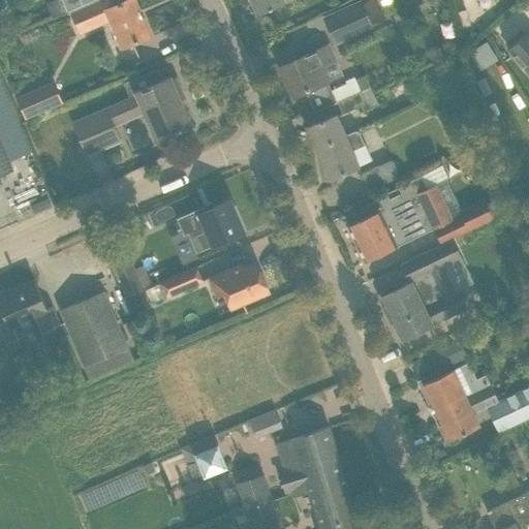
[(69,9),(69,10),(94,0),(53,0),(45,3),(52,17),(65,10),(69,9)]
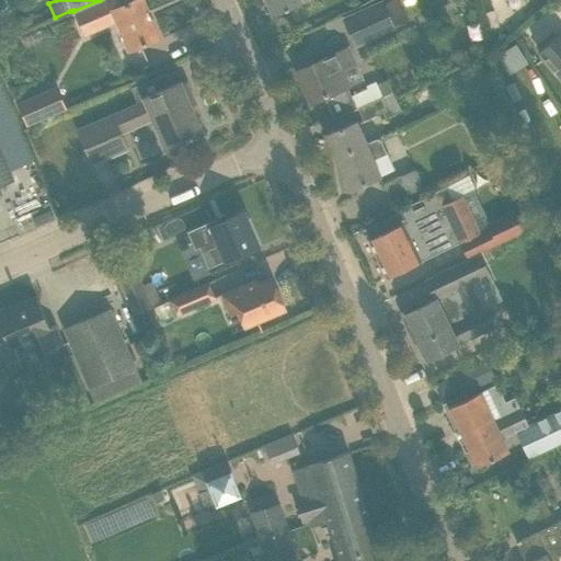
[(159,36),(141,0),(133,0),(125,3),(124,0),(100,0),(73,11),(77,16),(75,18),(82,36),(84,35),(117,22),(129,50),(139,45),(159,36)]
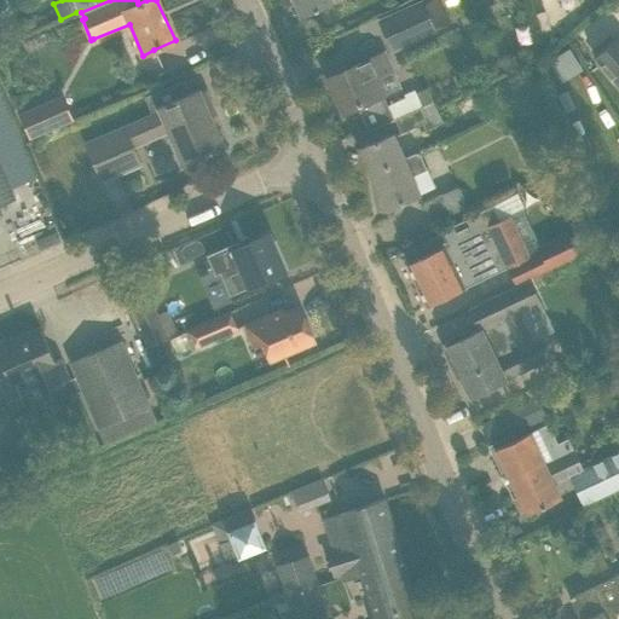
[(293,0),(301,17),(337,0),(293,0)]
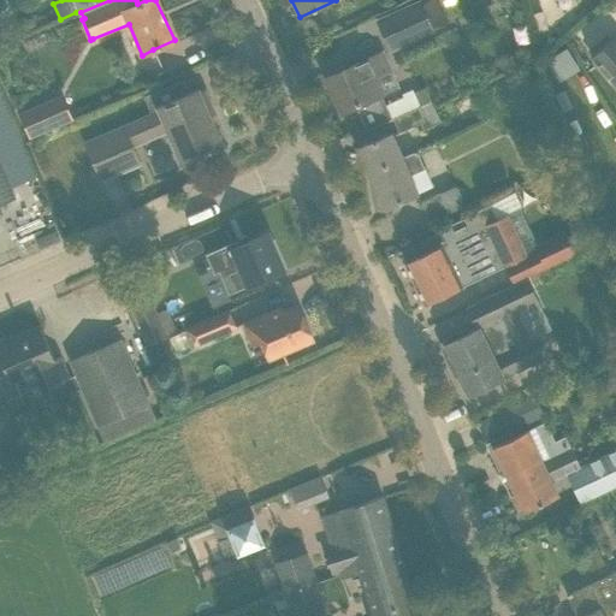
[(418,0),(375,19),(391,52),(433,31),(419,0),(418,0)]
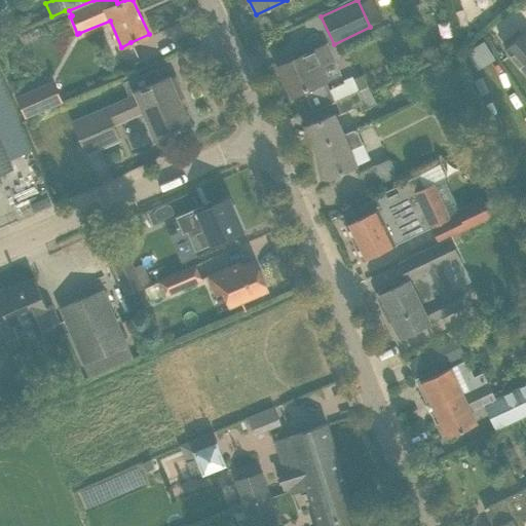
[(525,34),(523,31),(504,47),(525,72),(525,34)]
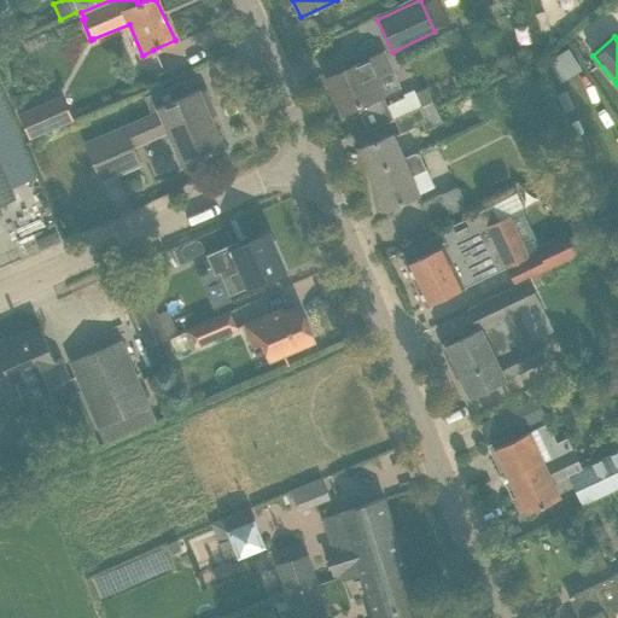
[(564,81),(584,68),(570,46),(549,59),(564,81)]
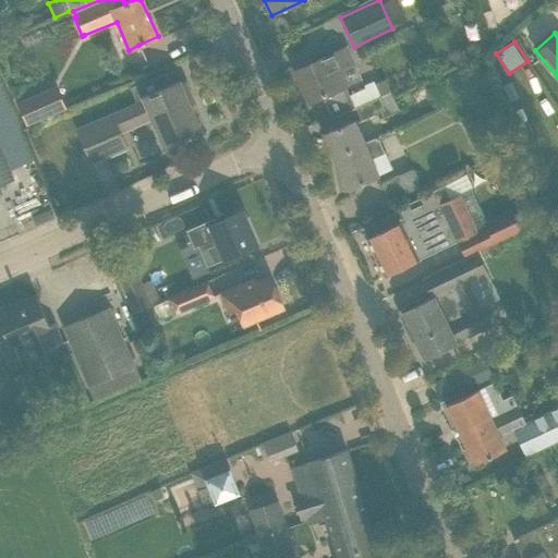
[(315,61),(295,70),(310,101),(322,96),(331,118),(349,111),(353,108),(354,109),(378,99),(380,104),(393,97),(390,91),(378,96),(377,93),(374,86),(350,97),(344,86),(338,71),(359,62),(351,46),(315,61)]
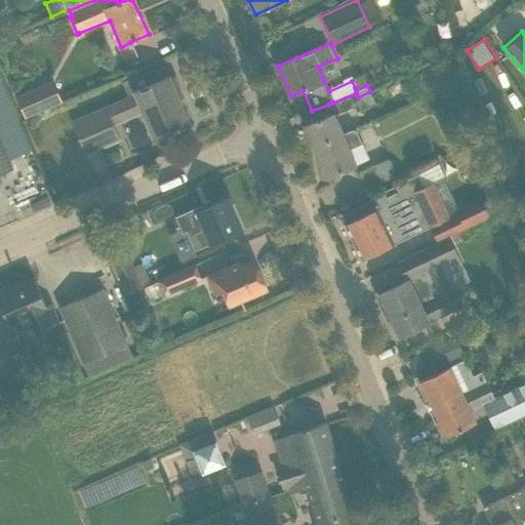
[(136,96),(143,111),(155,139),(189,125),(167,76),(133,90),(136,96)]
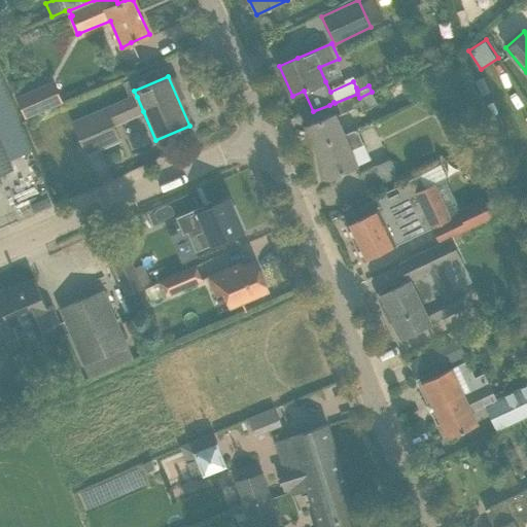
[(464,77),(452,80),(457,101),(469,98),(464,77)]
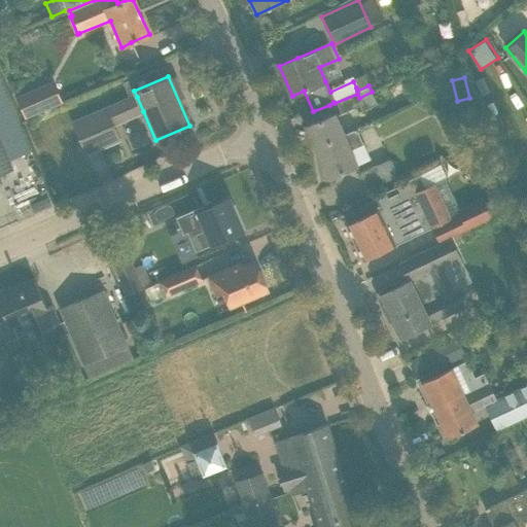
[(61,105),(50,81),(27,92),(28,95),(16,100),(25,120),(61,105)]
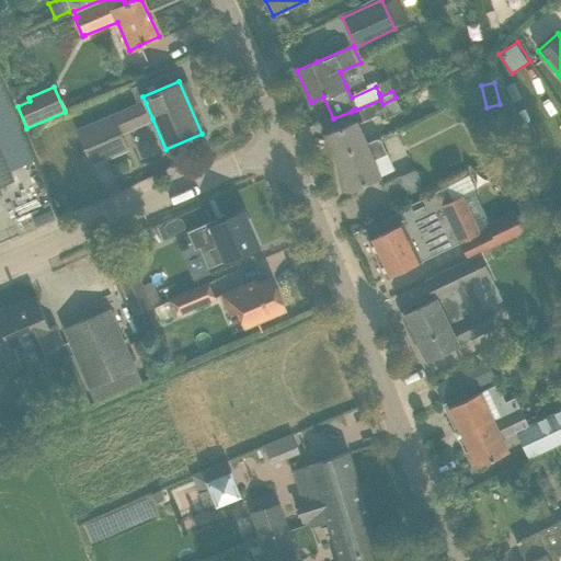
[(380,100),(356,110),(361,122),(384,112),(386,116),(401,109),(396,98),(382,104),(380,100)]
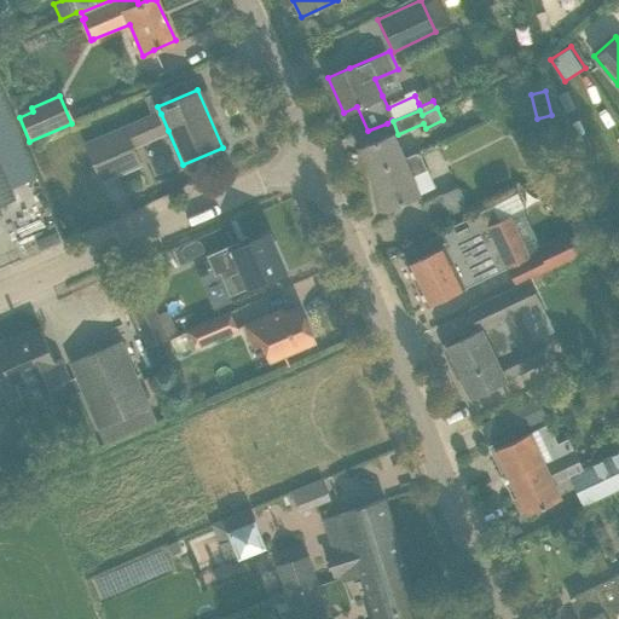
[(140,165),(132,146),(168,131),(161,114),(85,145),(91,160),(100,181),(140,165)]
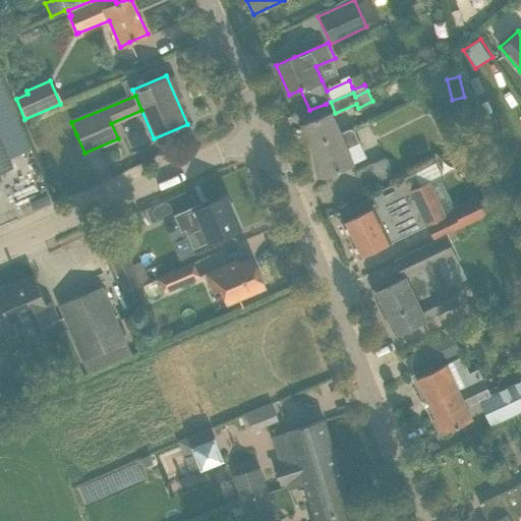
[(472,140),(454,107),(433,118),(452,151),(472,140)]
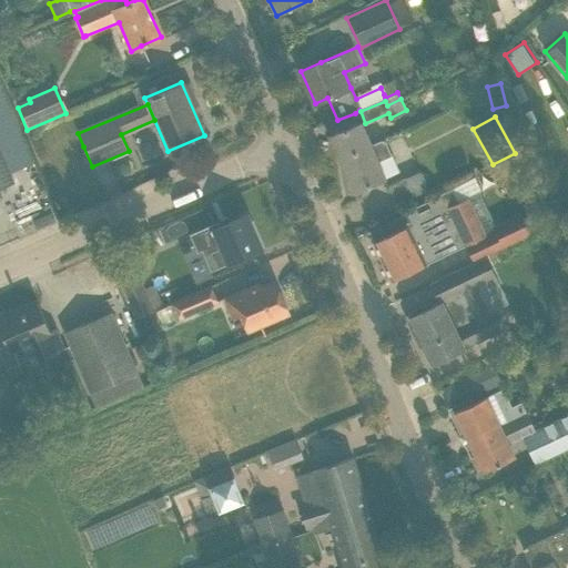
[(328,135),(340,161),(371,146),(369,144),(368,145),(359,122),(328,135)]
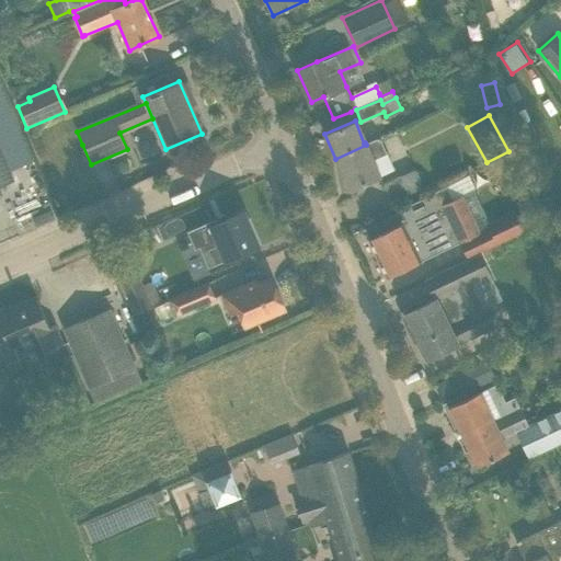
[(366,145),(335,159),(348,190),(378,178),(378,176),(391,170),(377,138),(365,142),(366,145)]
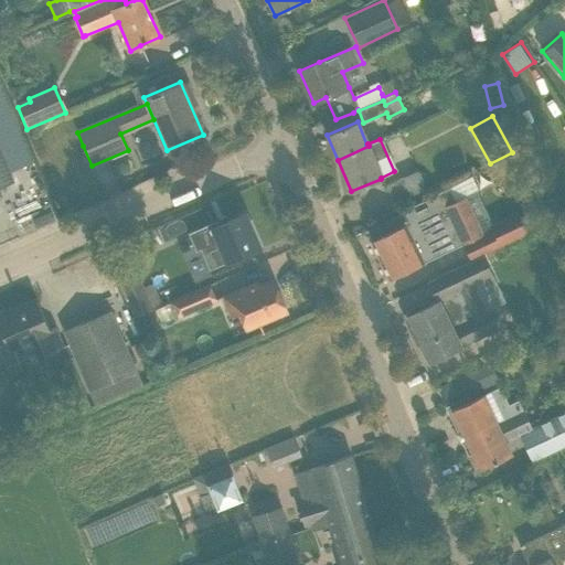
[(0,187),(13,181),(4,161),(0,151),(0,187)]
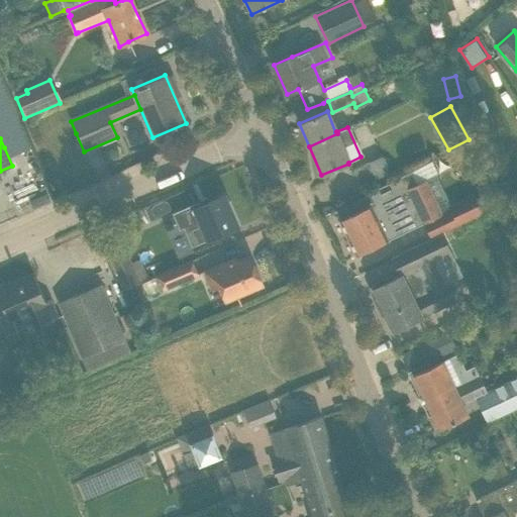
[(471,162),(456,154),(450,167),(464,174),(471,162)]
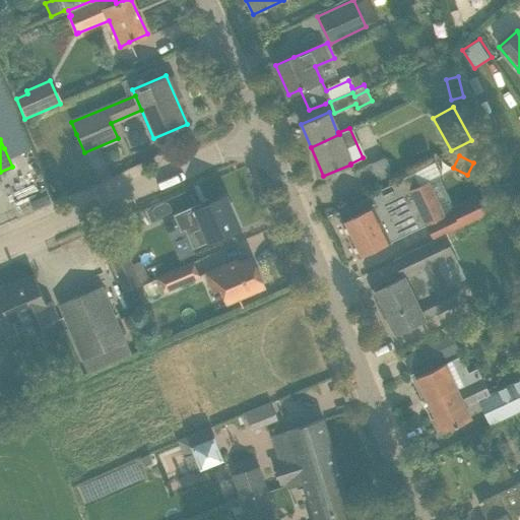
[(354,171),(362,187),(390,174),(384,157),(354,171)]
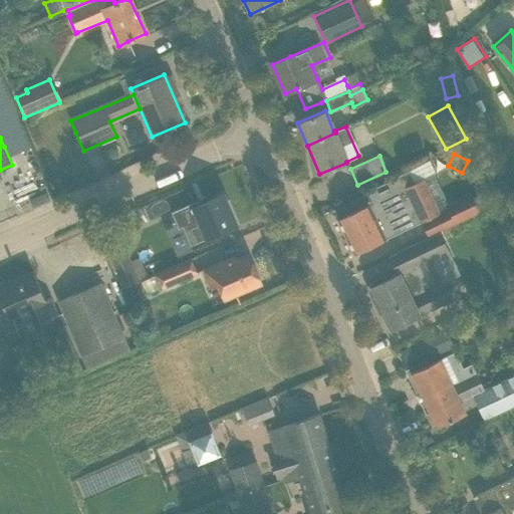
[(437,210),(423,179),(435,173),(429,160),(407,171),(408,173),(332,209),(354,254),(439,213),(437,210)]
